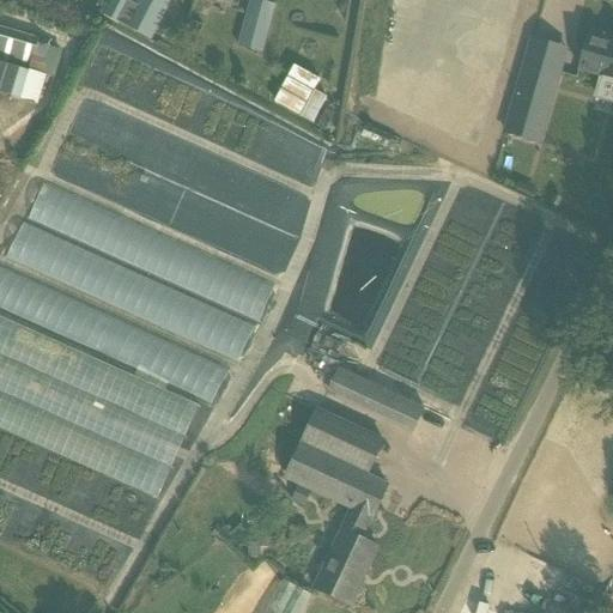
[(173,0),(137,0),(134,5),(125,0),(116,0),(107,19),(151,40),(173,0)]
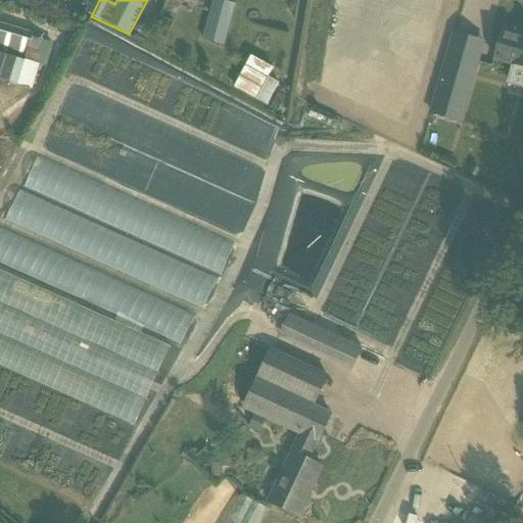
[(218,42),(223,21),(225,12),(212,8),(204,39),(218,42)]
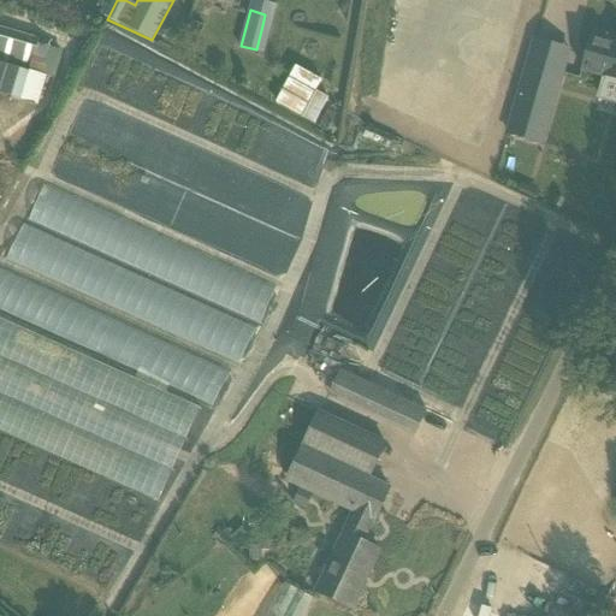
[(0,61),(31,71),(39,46),(40,39),(0,27),(0,61)]
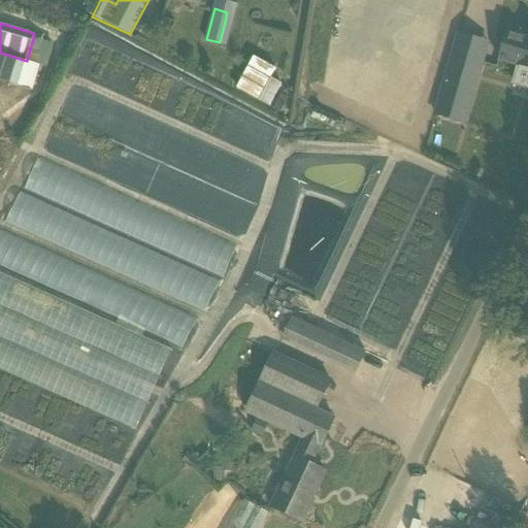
[(527,32),(508,27),(499,61),(517,66),(513,80),(515,81),(513,86),(527,90),(527,32)]
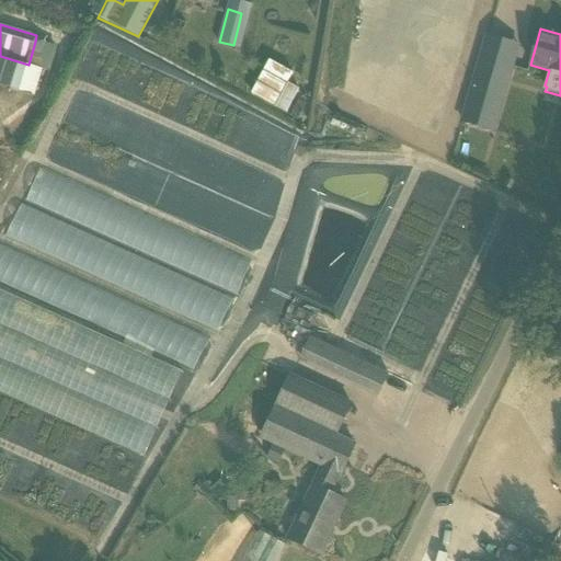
[(471,83),(506,93),(514,68),(479,58),(471,83)]
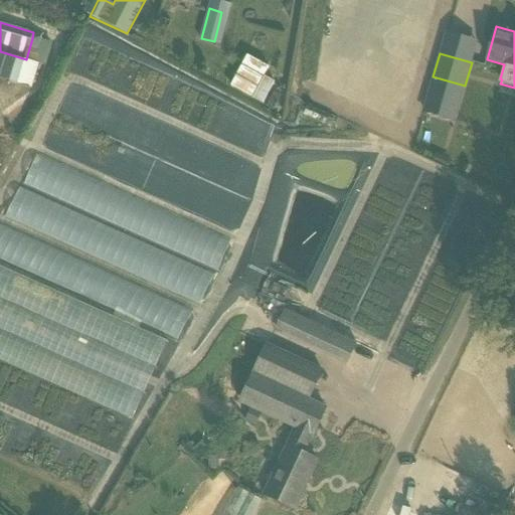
[(10,81),(17,83),(24,60),(17,58),(10,81)]
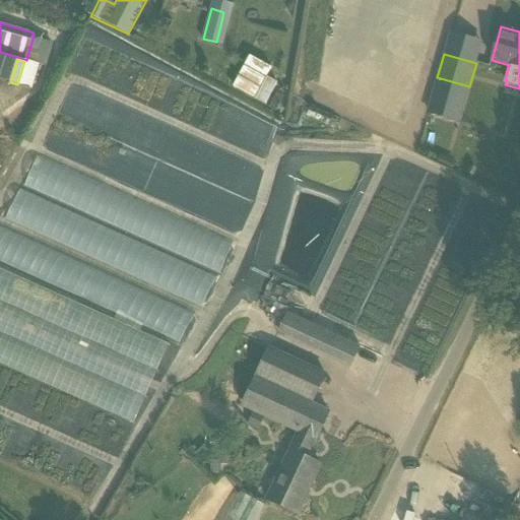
[(40,65),(26,61),(25,60),(24,61),(17,84),(33,89),(40,65)]
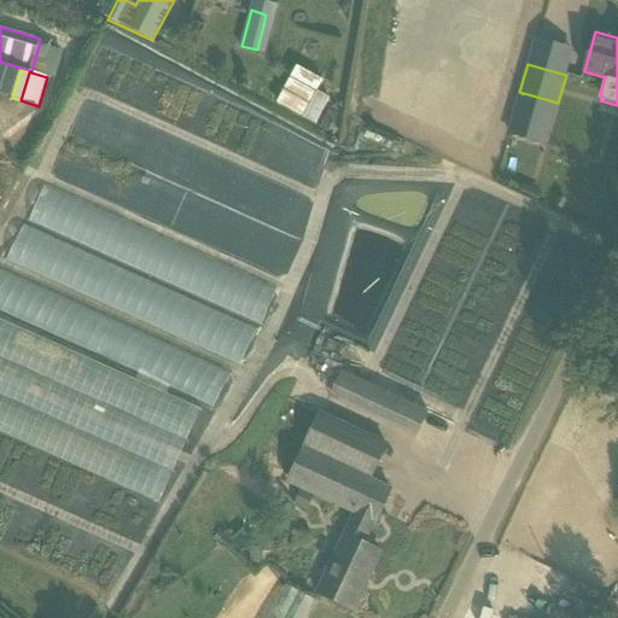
[(66,143),(51,179),(280,283),(296,246),(66,143)]
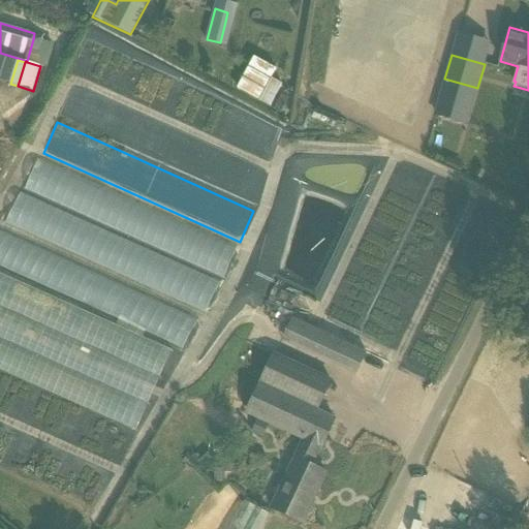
[(419,139),(404,131),(400,141),(416,148),(419,139)]
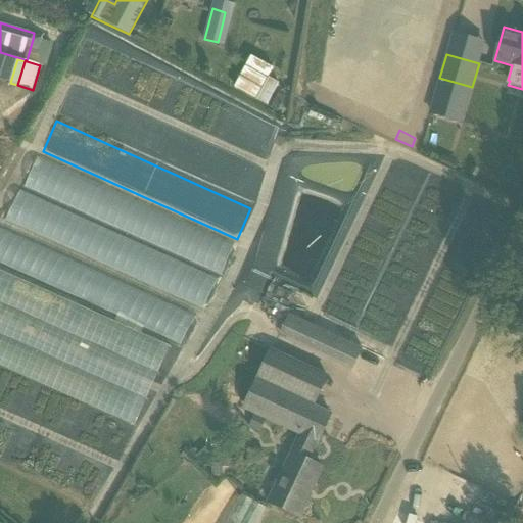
[(26,188),(220,275),(233,244),(39,157),(26,188)]
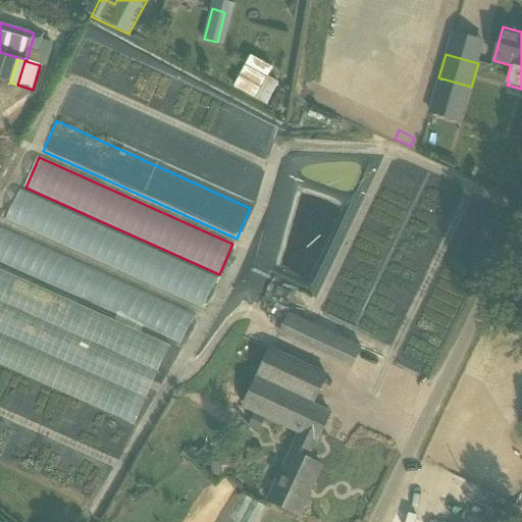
[(20,190),(6,221),(200,309),(215,277),(20,190)]
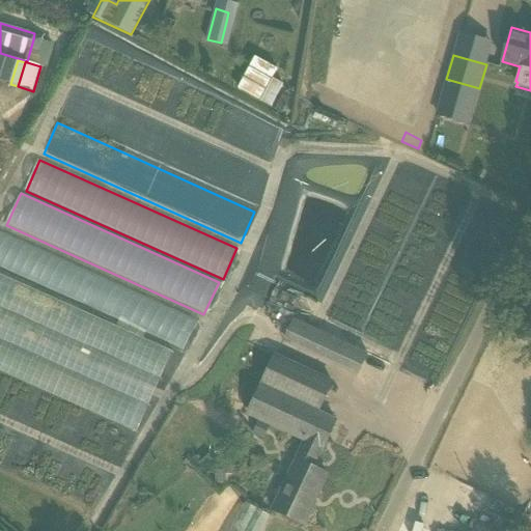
[(0,270),(184,351),(197,319),(0,232),(0,270)]
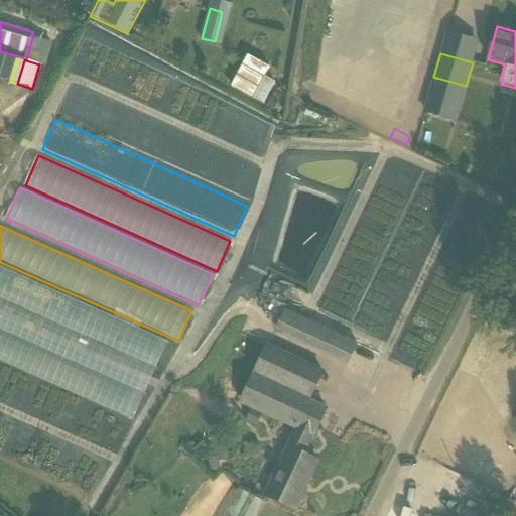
[(0,361),(132,420),(166,343),(0,268),(0,361)]
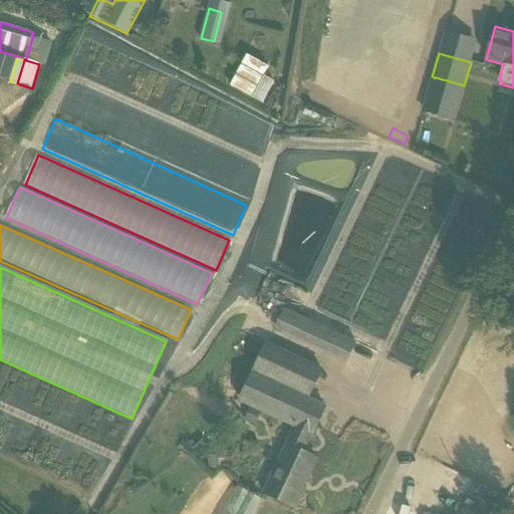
[(284,307),(274,329),(349,363),(359,340),(284,307)]
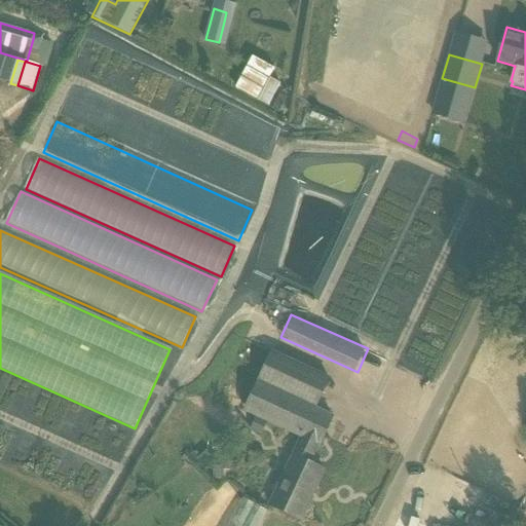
[(315,409),(329,379),(271,352),(243,411),(300,437),(269,505),(301,520),(324,471),(309,463),(318,445),(320,446),(333,417),(315,409)]
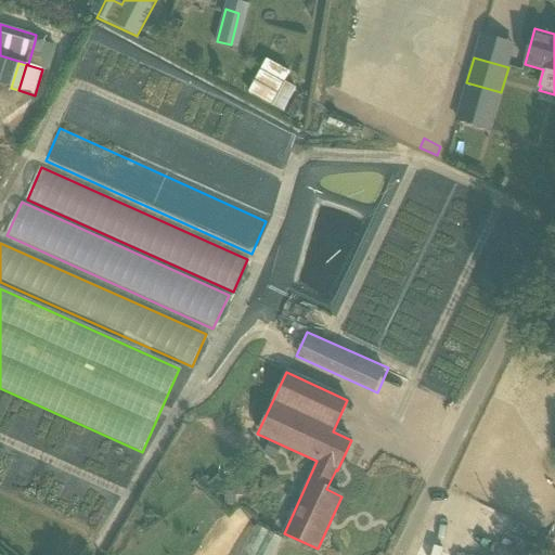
[(263,453),(276,459),(282,447),(270,440),(263,453)]
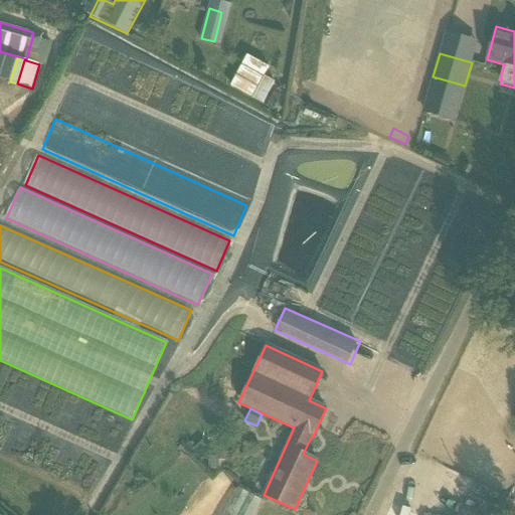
[(237,488),(223,514),(254,514),(263,501),(237,488)]
